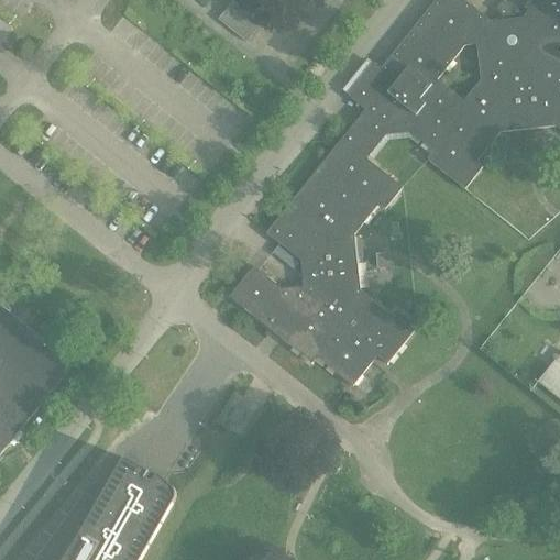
[(244,41),(259,23),(230,0),(216,18),(244,41)]
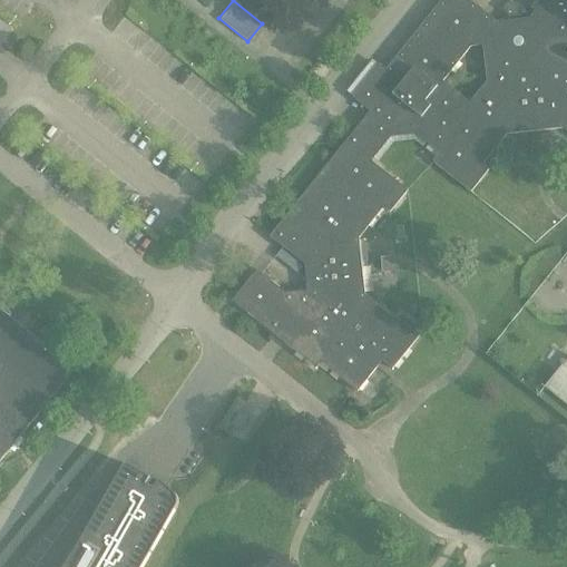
[(516,12),(506,13),(501,19),(495,20),(469,0),(438,0),(413,31),(383,68),(378,64),(351,96),(368,110),(352,129),(267,235),(303,263),(305,290),(284,292),(255,269),(231,300),(271,332),(266,336),(277,345),(282,341),(314,367),(319,361),(355,390),(380,359),(391,368),(421,330),(399,312),(393,319),(363,293),(359,236),(383,206),(390,211),(408,188),(371,159),(391,135),(417,133),(440,152),(433,160),(471,191),(489,168),(482,164),(507,133),(563,126),(566,129),(566,0),(535,0),(529,7),(534,9),(527,17),(522,18),(516,12)]
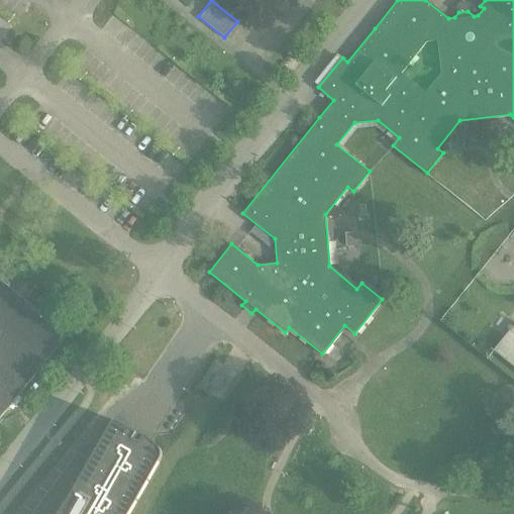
[(0,413),(36,369),(58,342),(65,332),(0,280),(0,413)]
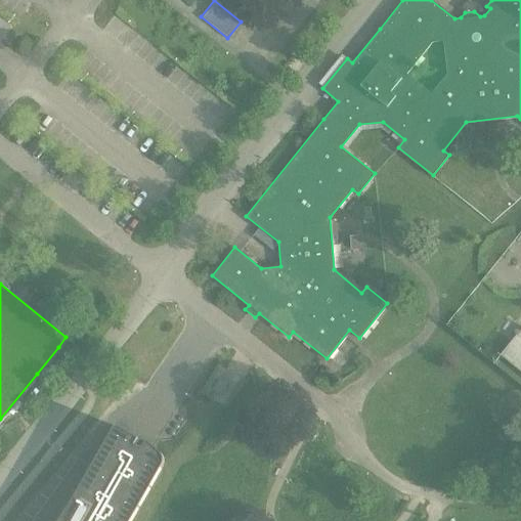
[(520,323),(497,352),(520,371),(520,323)]
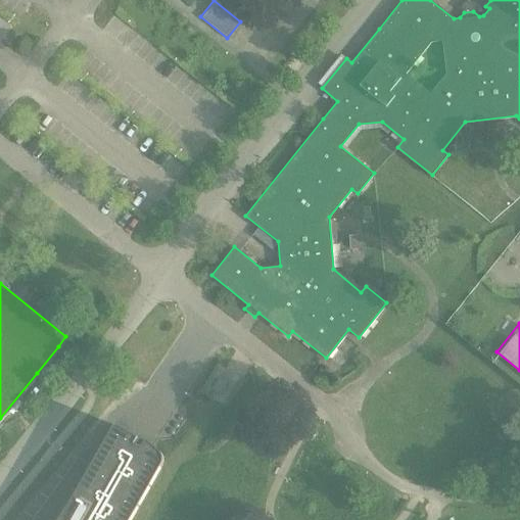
[(128,519),(160,463),(160,462),(161,461),(161,460),(161,459),(161,458),(161,457),(161,456),(160,455),(160,454),(159,453),(159,452),(158,451),(157,450),(150,443),(145,439),(139,446),(131,441),(130,442),(112,432),(116,425),(113,423),(58,519),(128,519)]
